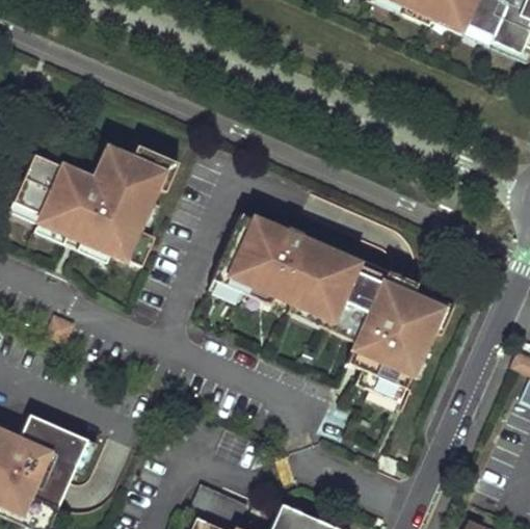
[(403,2),(398,0),(371,0),(399,12),(403,2)]
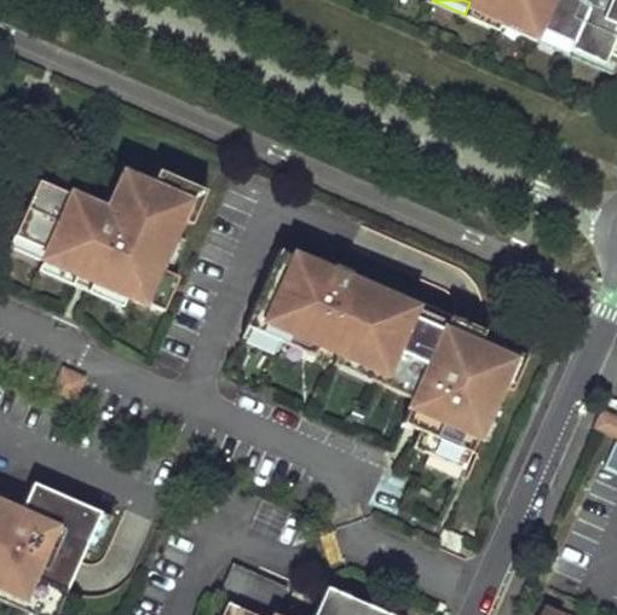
[(463,0),(470,3),(503,18),(506,11),(538,25),(572,41),(570,47),(603,62),(607,52),(616,56),(616,0),(463,0)]
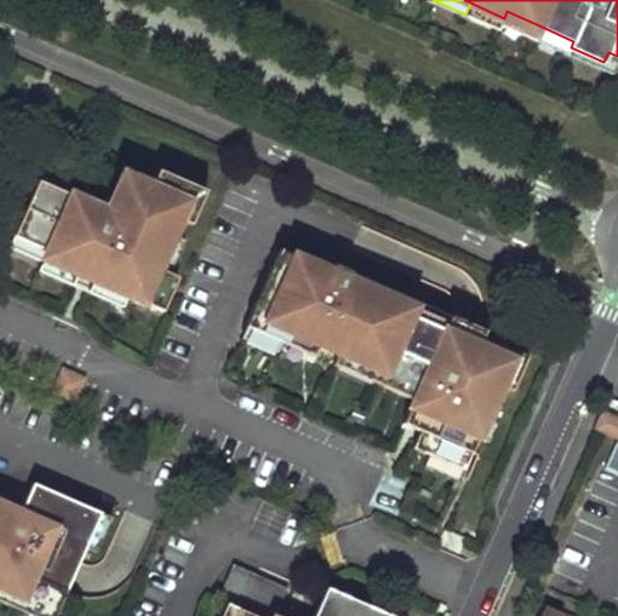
[(573,41),(539,26),(533,38),(568,53),(571,47),(573,41)]
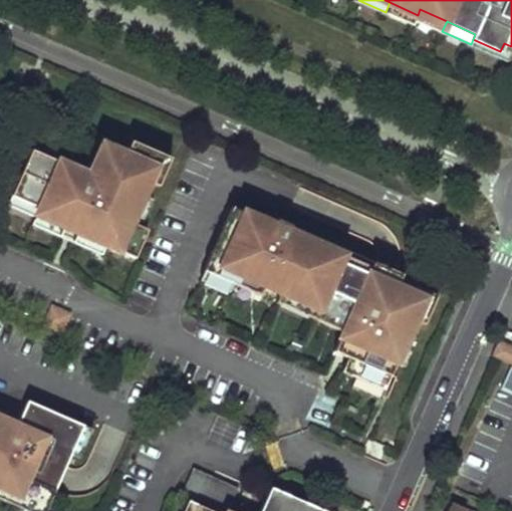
[(33,149),(12,195),(41,207),(39,213),(66,225),(80,232),(107,244),(137,257),(149,229),(142,226),(132,221),(145,194),(150,181),(163,153),(133,139),(126,153),(103,143),(91,169),(62,156),(60,161),(33,149)]
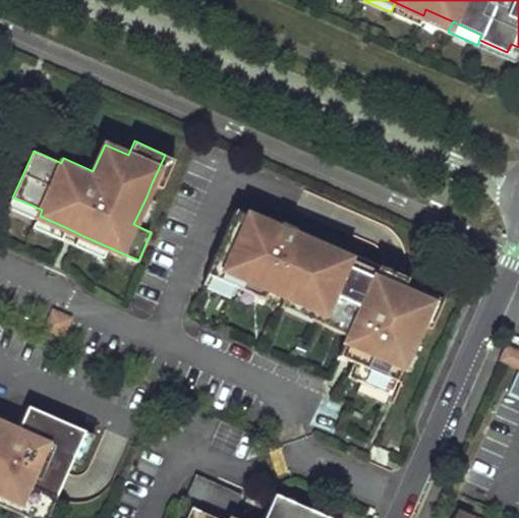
[(174,159),(165,155),(152,183),(161,187),(174,159)]
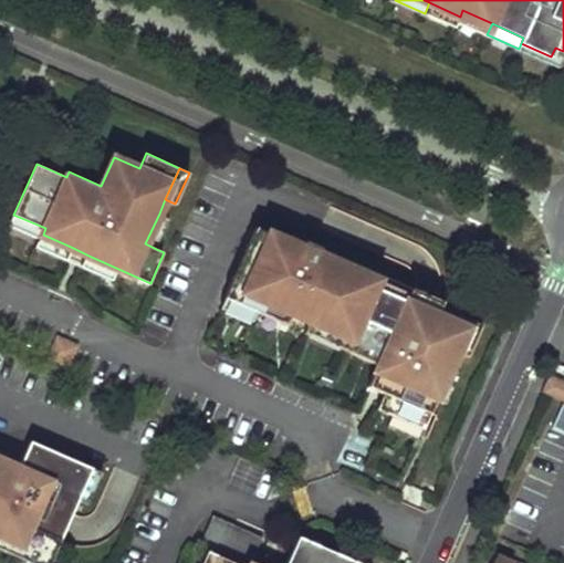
[(169,218),(159,214),(145,243),(156,249),(169,218)]
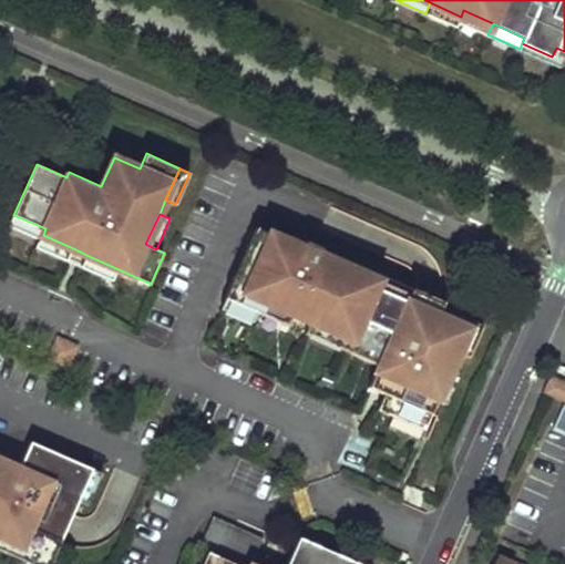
[(45,228),(13,215),(9,225),(41,239),(43,235),(45,228)]
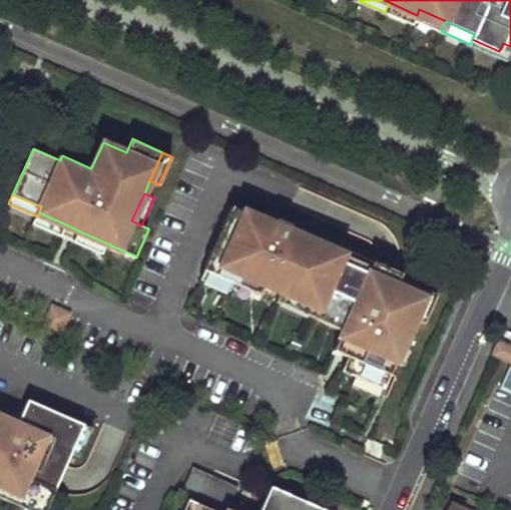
[(261,216),(233,204),(205,269),(233,281),(237,272),(265,284),(281,291),(321,308),(322,305),(349,317),(343,329),(339,339),(335,349),(349,355),(343,369),(357,375),(385,387),(427,290),(400,278),(402,272),(374,260),(371,266),(289,229),(292,223),(278,217),(275,222),(261,216)]
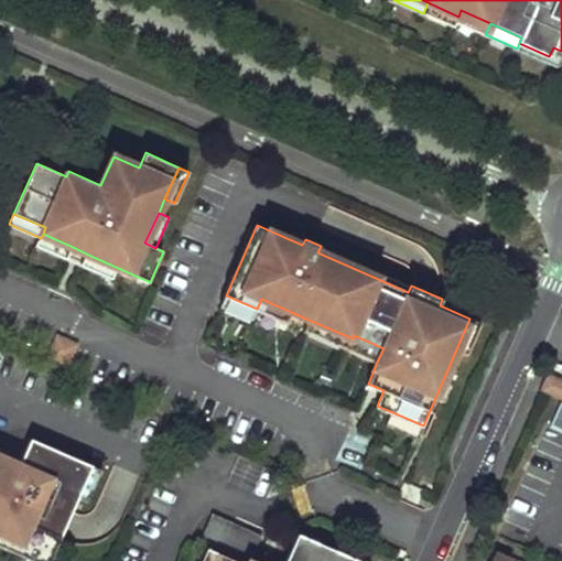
[(302,245),(305,239),(289,233),(287,238),(302,245)]
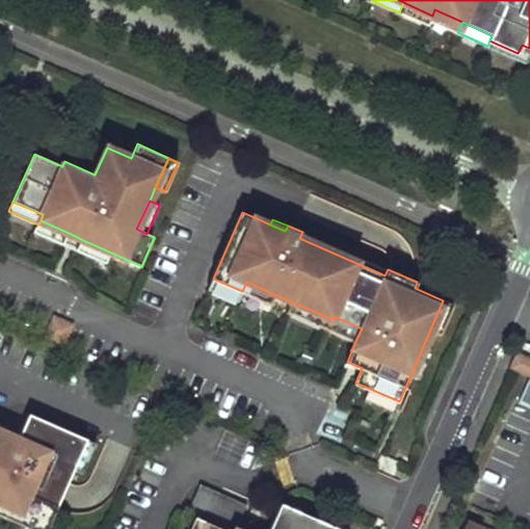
[(69,233),(41,220),(38,225),(35,230),(64,243),(69,233)]
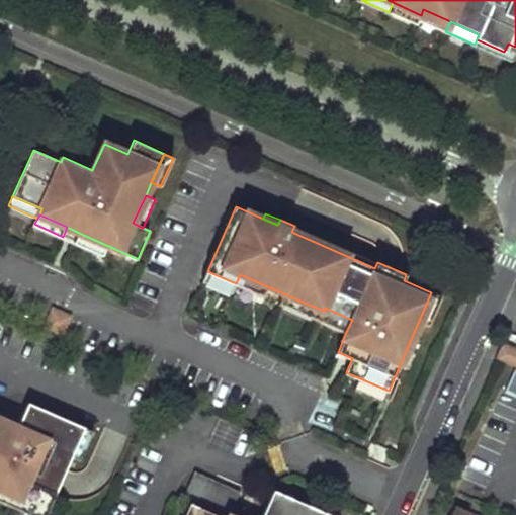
[(77,243),(81,234),(67,227),(63,237),(77,243)]
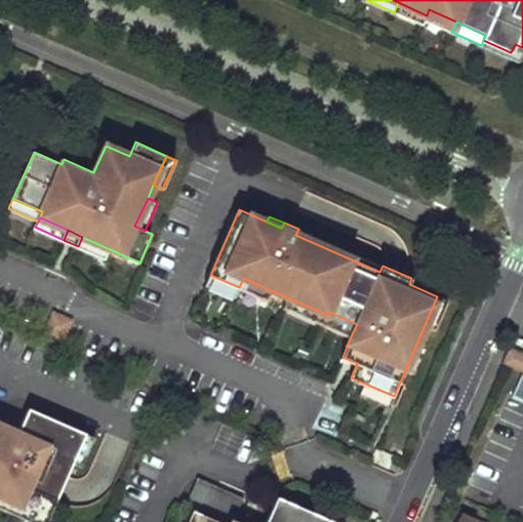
[(106,258),(110,249),(82,237),(78,246),(106,258)]
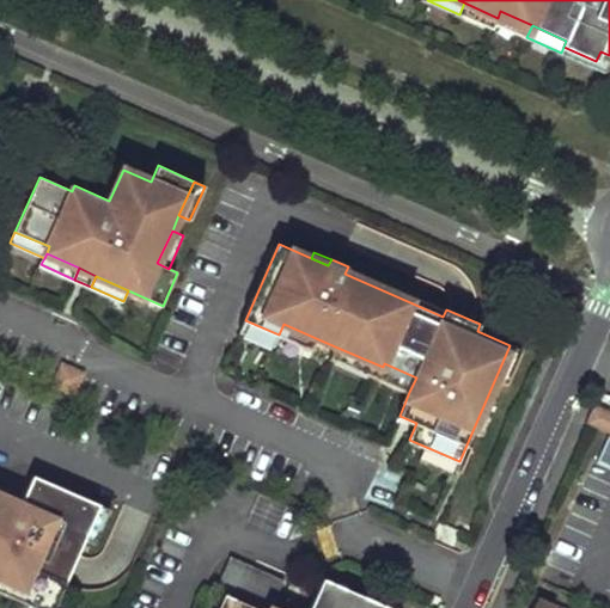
[(284,324),(279,335),(311,349),(316,338),(284,324)]
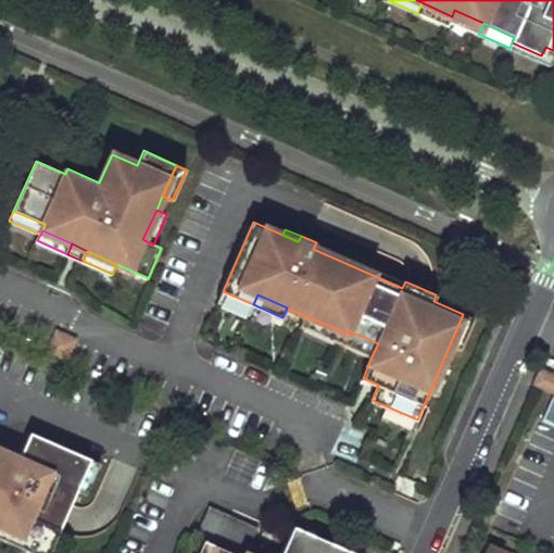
[(343,343),(348,334),(304,315),(300,325),(343,343)]
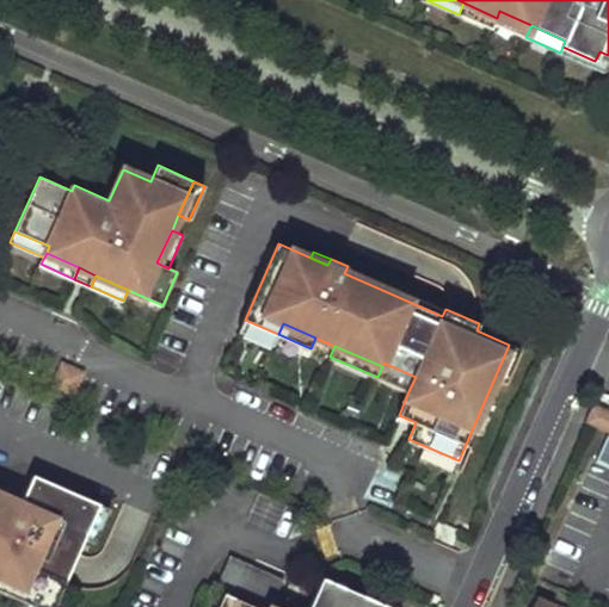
[(84,371),(66,363),(59,381),(75,388),(84,371)]
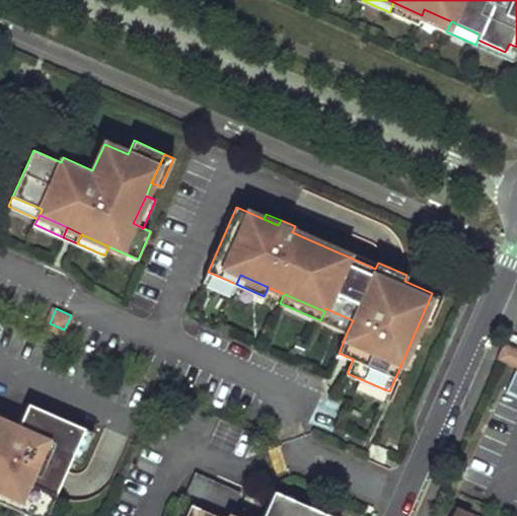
[(347,333),(353,320),(325,308),(324,311),(320,320),(347,333)]
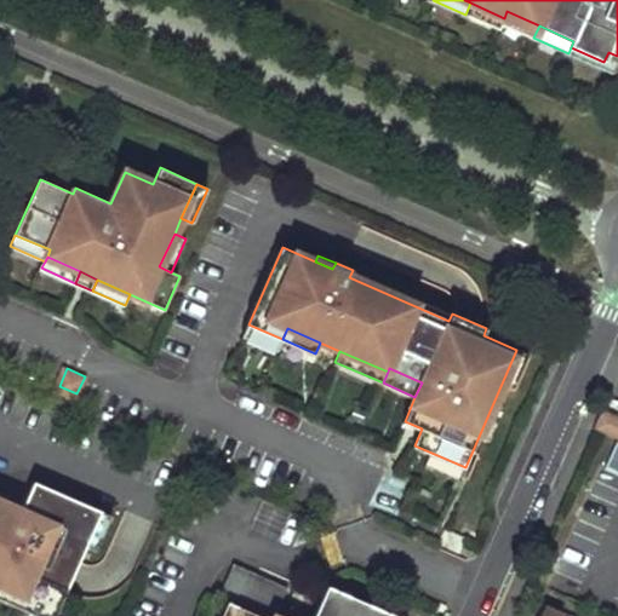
[(617,414),(605,409),(599,425),(617,432),(617,414)]
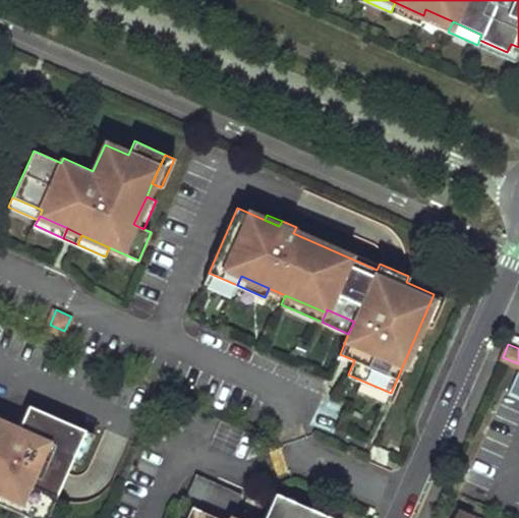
[(391,393),(362,381),(358,390),(387,402),(391,393)]
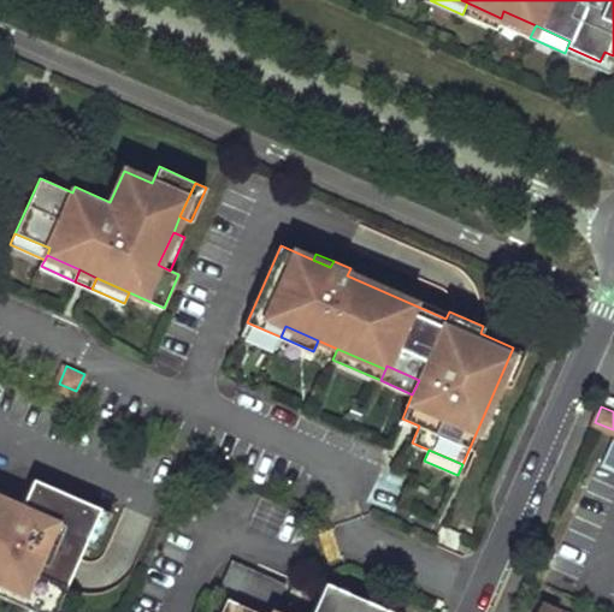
[(0,581),(58,606),(87,542),(101,507),(35,479),(22,506),(0,497),(0,581)]
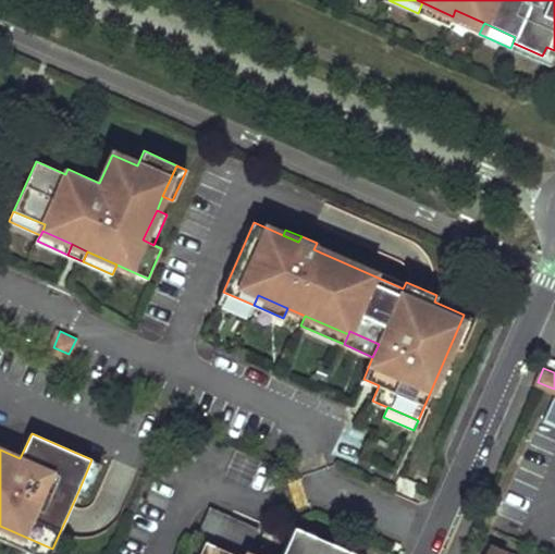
[(102,464),(91,459),(78,491),(88,495),(102,464)]
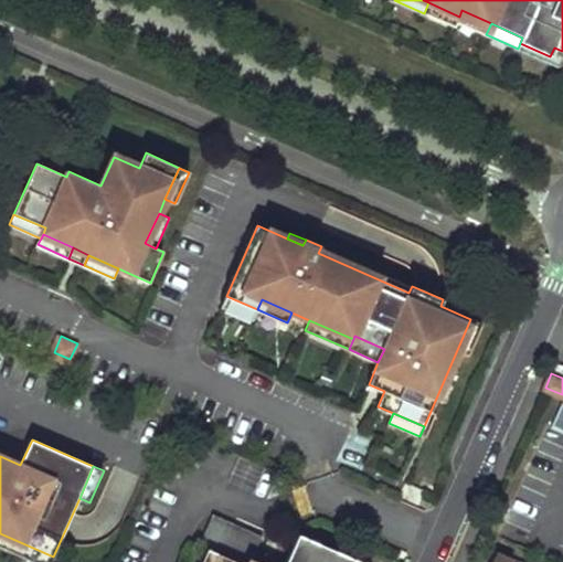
[(362,561),(299,533),(286,561),(251,561),(263,534),(213,512),(199,544),(208,549),(218,553),(213,561),(362,561)]
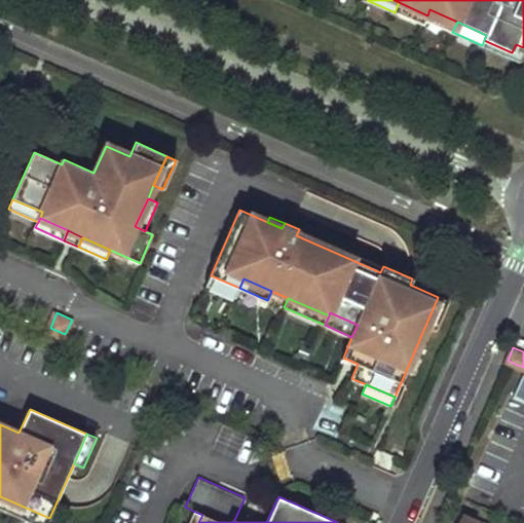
[(46,522),(49,518),(0,496),(0,508),(34,522),(46,522)]
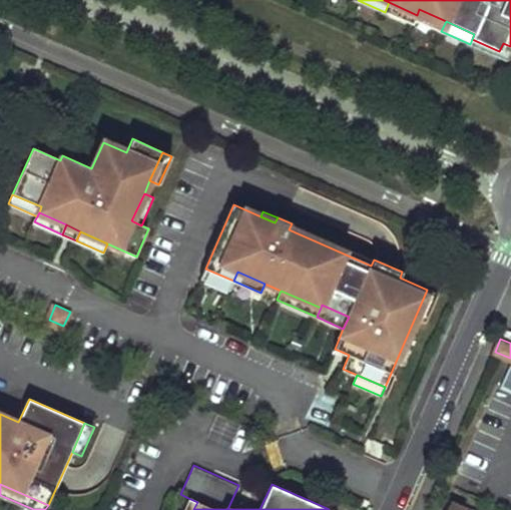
[(183,509),(193,509),(197,502),(188,498),(183,509)]
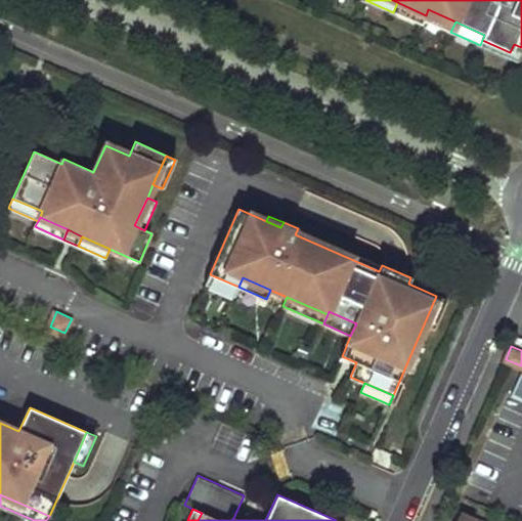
All buildings are outlined.
